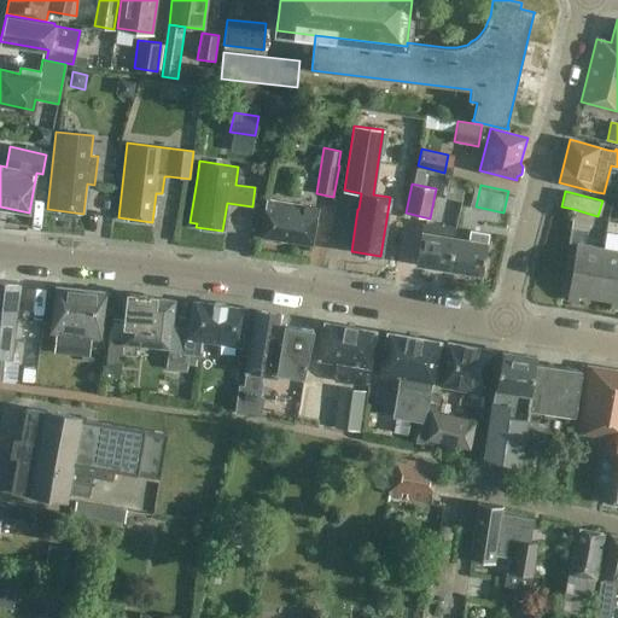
[(260,237),(313,245),(318,208),(266,199),(260,237)]
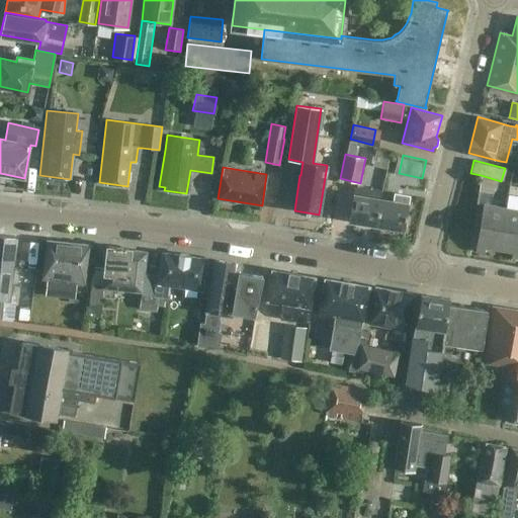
[(494,179),(481,175),(477,203),(483,204),(476,251),(485,252),(485,248),(499,250),(506,207),(490,204),(494,179)]
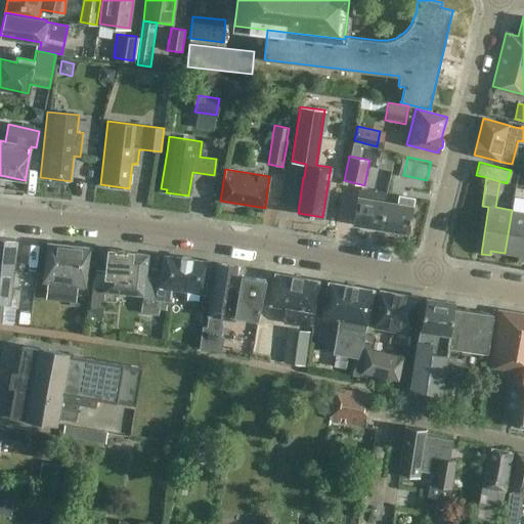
[(381,227),(385,202),(373,200),(375,190),(358,188),(352,222),(381,227)]
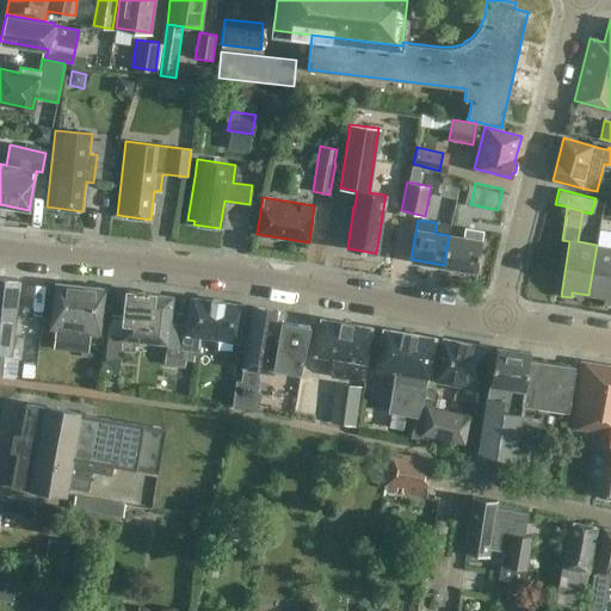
[(463,238),(449,235),(444,265),(476,270),(483,230),(464,227),(463,238)]
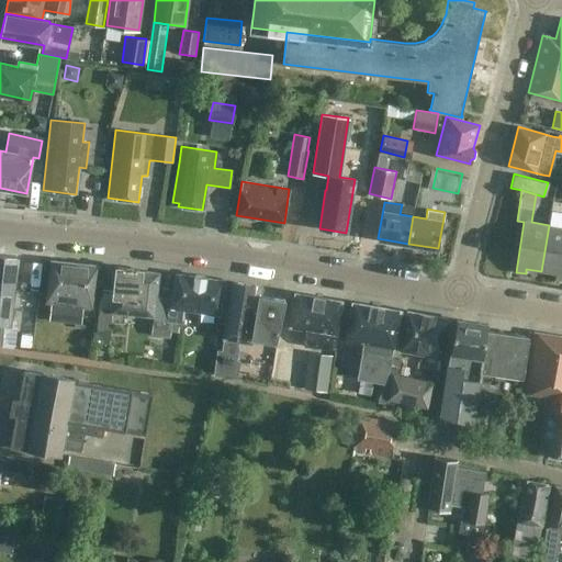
[(561,226),(549,225),(541,271),(557,273),(555,278),(561,279),(561,226)]
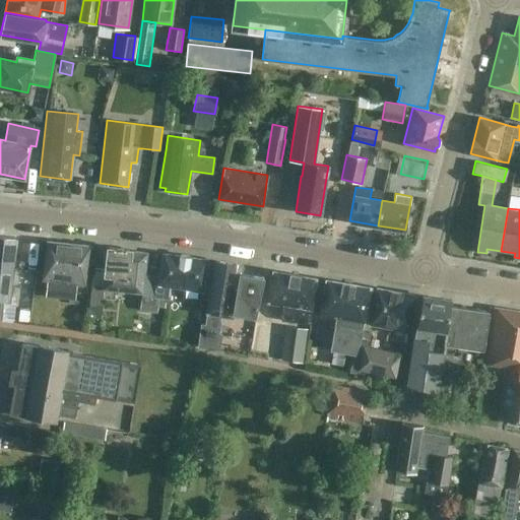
[(0,236),(0,317),(1,318),(3,301),(9,301),(16,238),(0,236)]
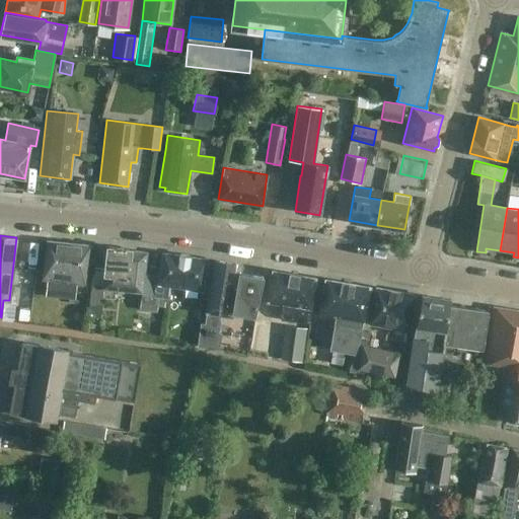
[(90,244),(48,240),(43,279),(49,280),(47,296),(75,299),(77,283),(86,284),(90,244)]
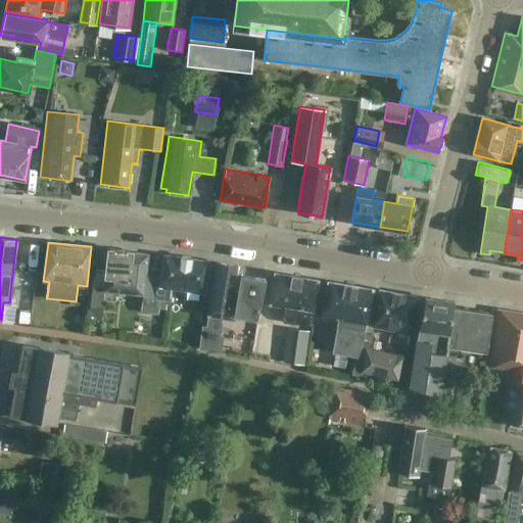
[(93,287),(90,319),(101,320),(103,299),(115,301),(116,291),(123,292),(127,292),(143,294),(147,253),(132,252),(132,251),(108,248),(106,270),(104,288),(93,287)]
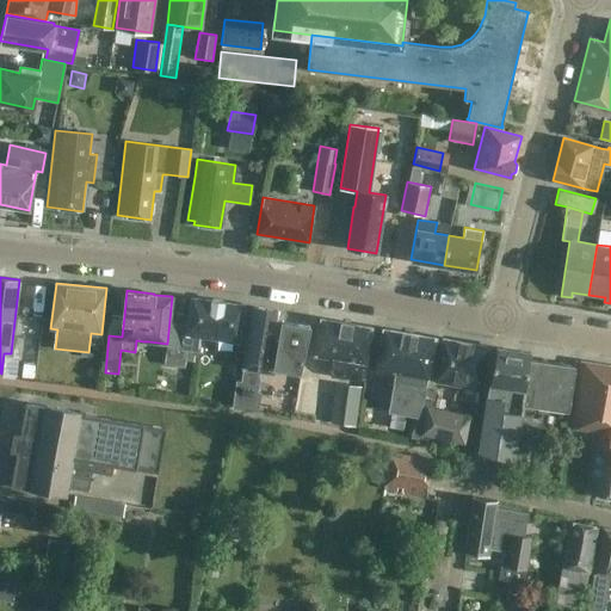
[(170,325),(167,346),(184,349),(199,351),(201,337),(234,341),(238,343),(238,341),(244,304),(191,297),(187,325),(187,326),(170,325)]
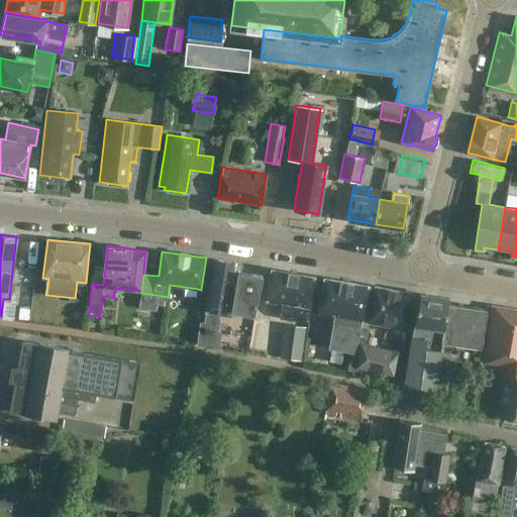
[(217,331),(219,318),(213,317),(214,314),(232,317),(233,311),(254,316),(262,275),(233,270),(234,263),(215,260),(204,322),(199,322),(196,346),(219,349),(221,332),(217,331)]
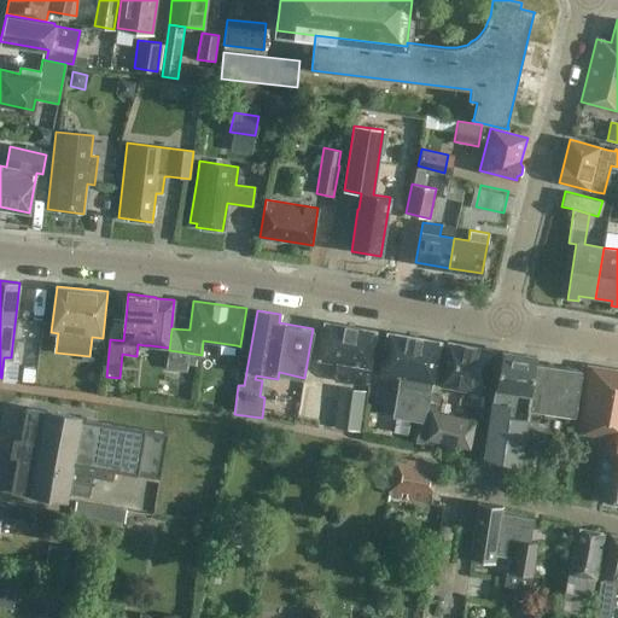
[(377,331),(324,321),(318,360),(337,363),(334,379),(363,384),(367,368),(371,368),(377,331)]
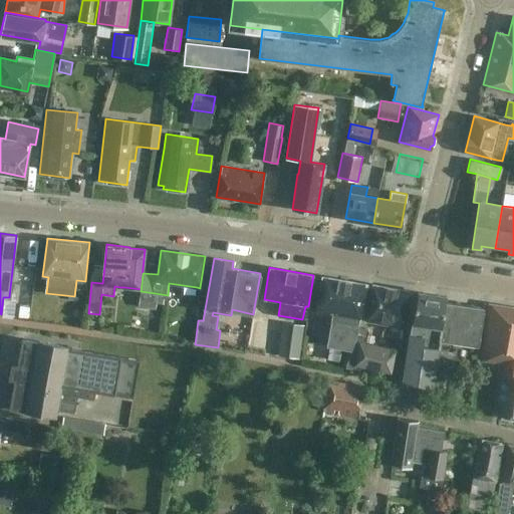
[(351,350),(358,332),(366,283),(322,276),(316,312),(332,315),(327,346),(351,350)]
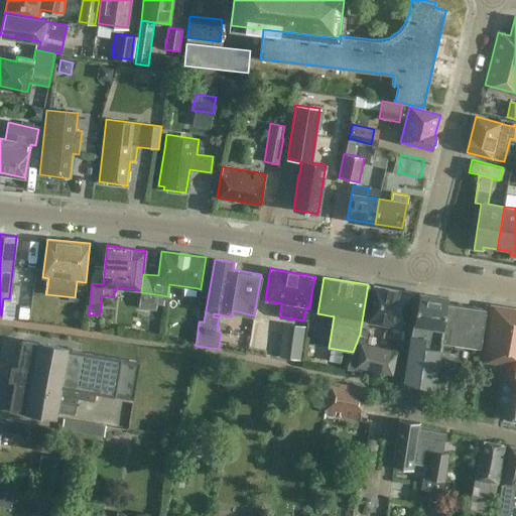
[(412,292),(374,285),(369,321),(407,328),(412,292)]
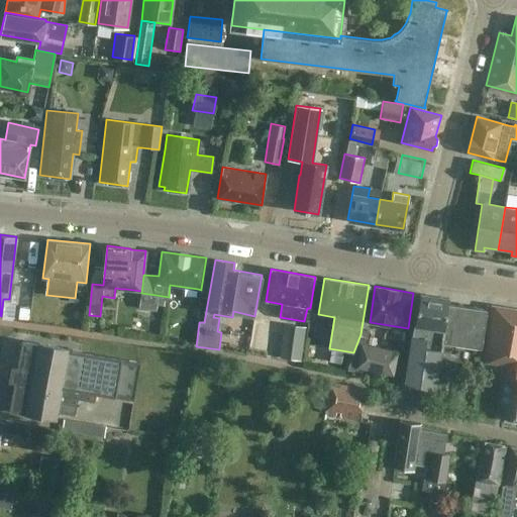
[(443,330),(447,305),(448,298),(420,294),(415,324),(413,324),(412,333),(405,383),(434,392),(435,389),(438,365),(440,349),(427,347),(430,328),(443,330)]
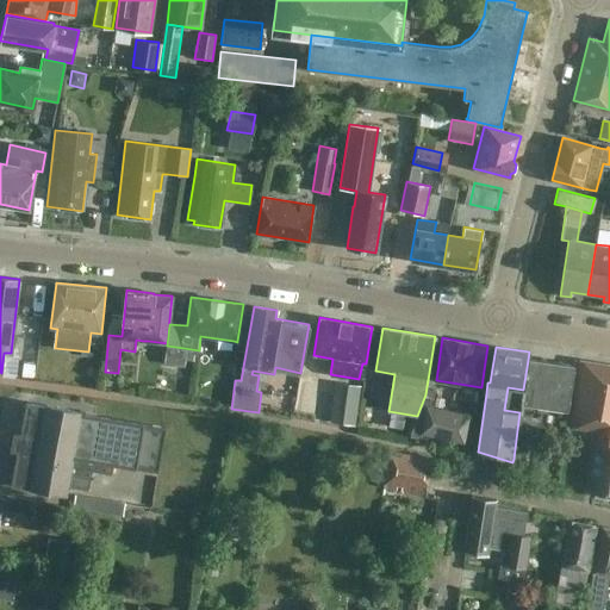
[(573,367),(567,412),(565,425),(598,430),(596,442),(597,442),(590,491),(609,493),(609,365),(574,359),(573,367)]
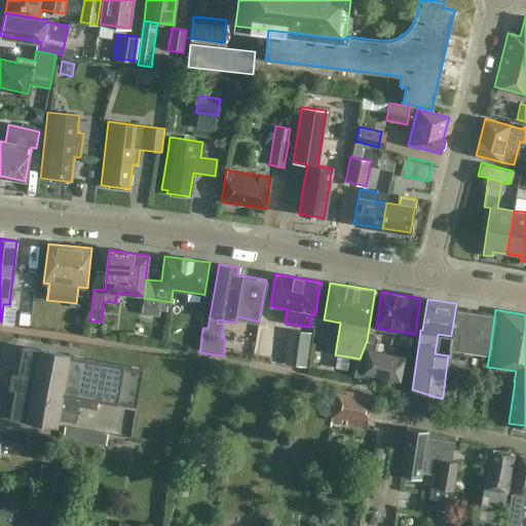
[(489,355),(494,316),(455,310),(449,349),(489,355)]
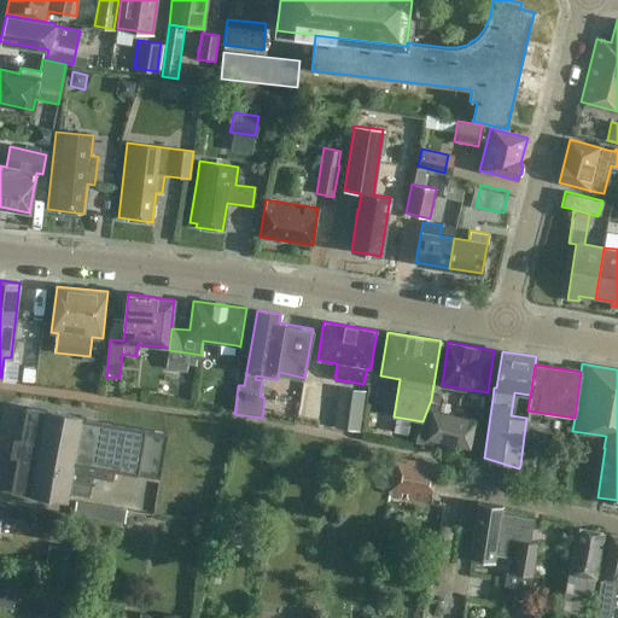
[(34,384),(36,368),(25,367),(23,383),(34,384)]
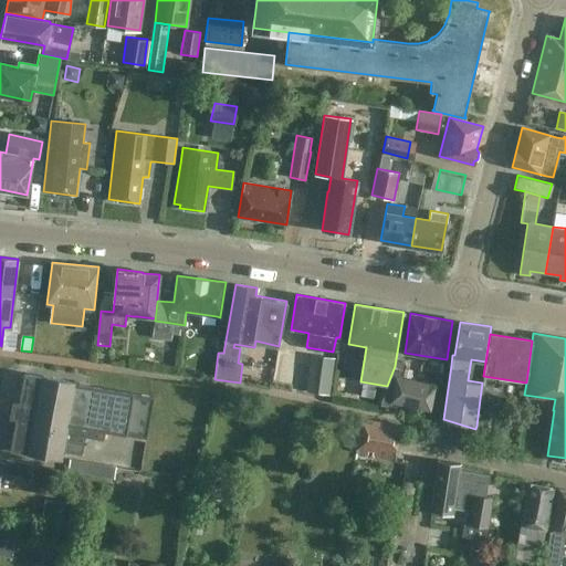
[(335,358),(311,355),(305,391),(329,396),(335,358)]
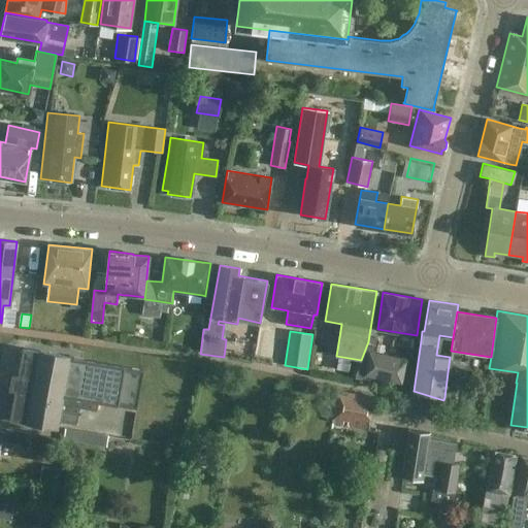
[(58,429),(59,421),(76,424),(79,408),(96,410),(97,402),(117,405),(136,408),(143,369),(23,349),(18,377),(11,376),(10,383),(9,390),(14,391),(9,420),(58,429)]
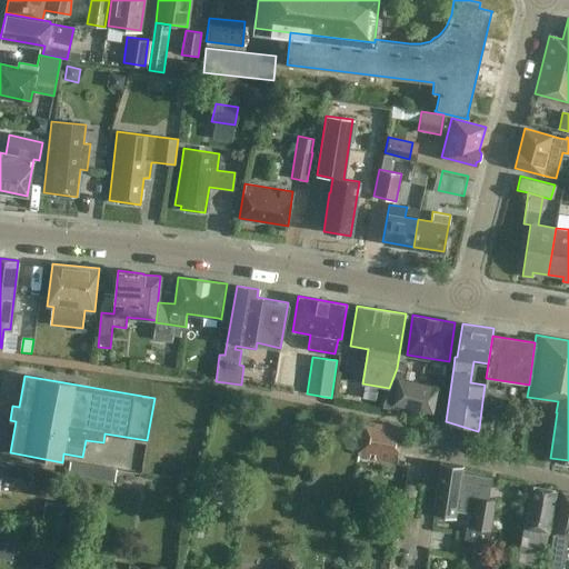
[(437,387),(401,379),(398,378),(392,403),(432,412),(437,387)]
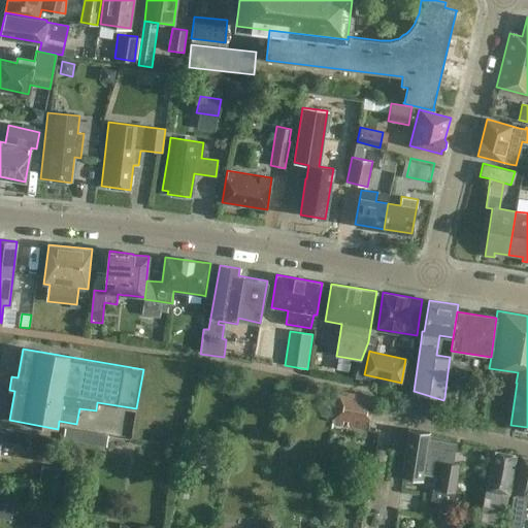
[(454,398),(458,373),(448,372),(444,397),(454,398)]
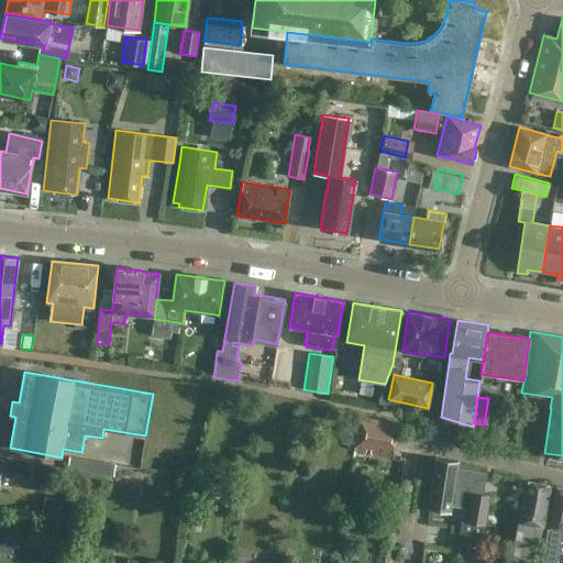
[(372,455),(393,459),(400,423),(359,417),(352,450),(372,454),(372,455)]
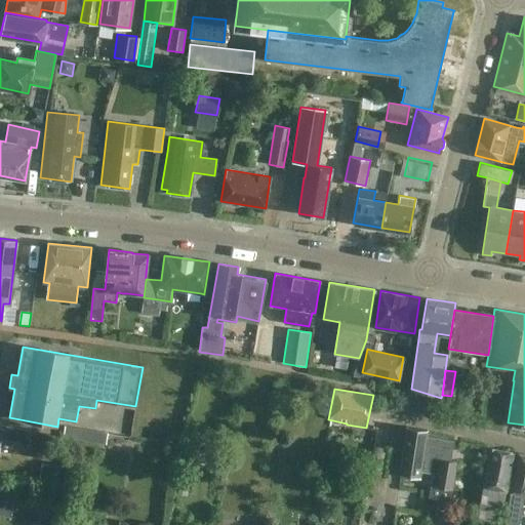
[(0,442),(1,439),(28,444),(31,431),(0,425),(0,442)]
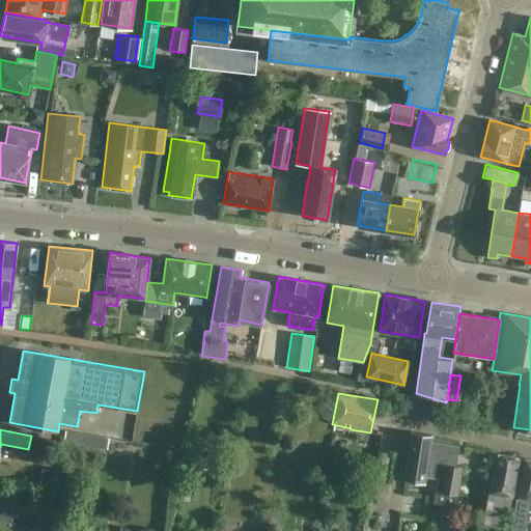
[(65,431),(63,443),(107,449),(108,438),(65,431)]
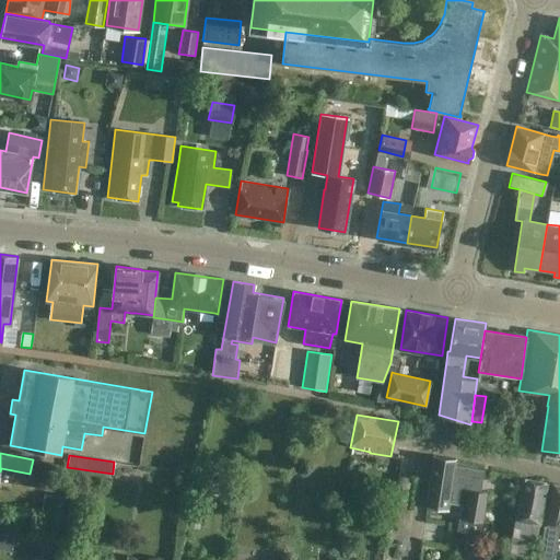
[(481,522),(486,493),(475,491),(477,483),(467,481),(469,467),(454,465),(455,458),(434,455),(426,508),(446,511),(447,503),(461,505),(457,531),(479,534),(481,522)]
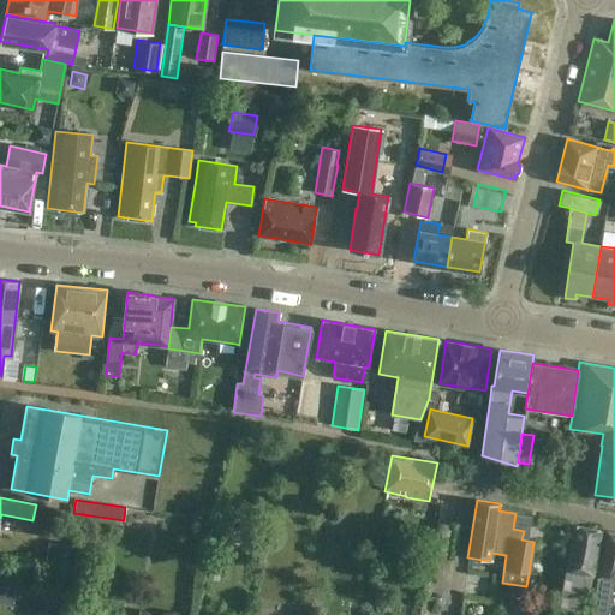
[(75,514),(43,508),(39,535),(60,538),(61,530),(71,531),(75,514)]
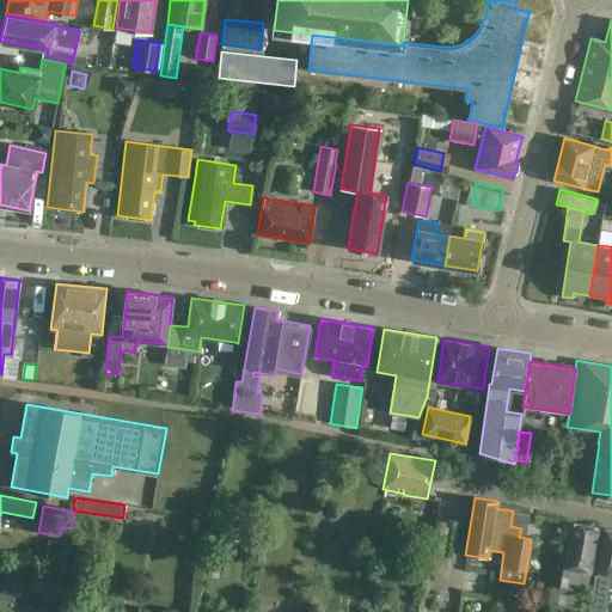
[(591,573),(599,527),(571,522),(554,611),(570,611),(579,570),(591,573)]
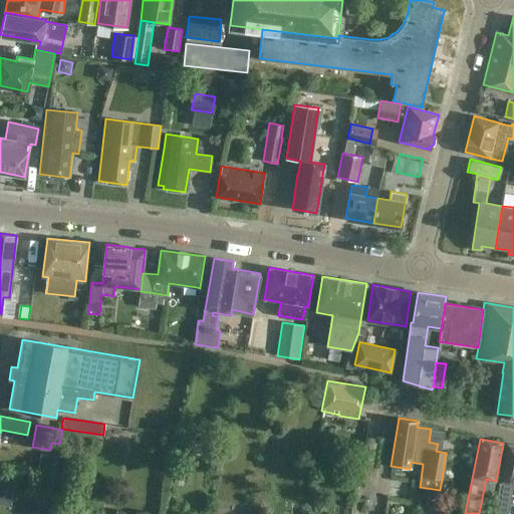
[(513,445),(507,444),(495,504),(509,507),(513,485),(513,484),(513,445)]
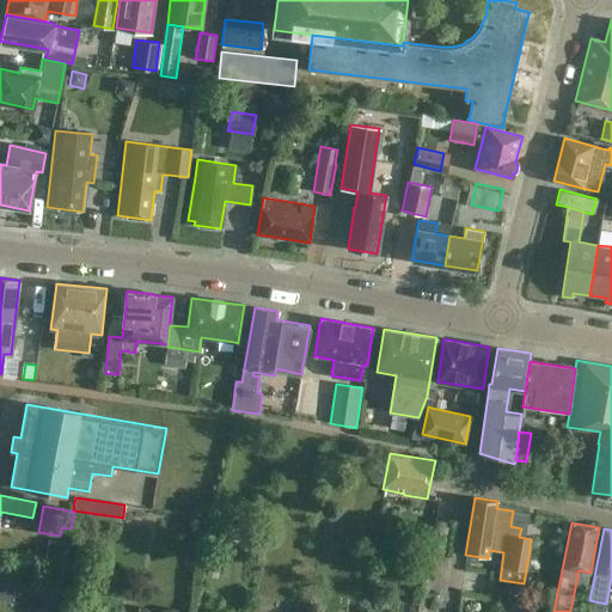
[(423,575),(444,577),(447,551),(427,548),(423,575)]
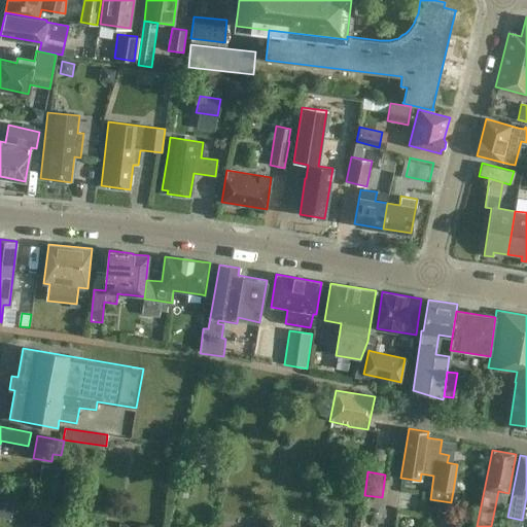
[(49,499),(51,486),(41,484),(39,497),(49,499)]
